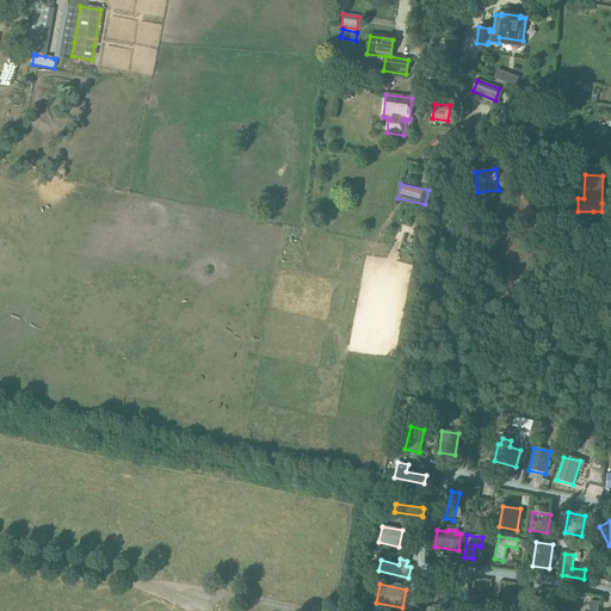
[(425,610),(446,610),(450,592),(440,591),(438,609),(426,608),(425,610)]
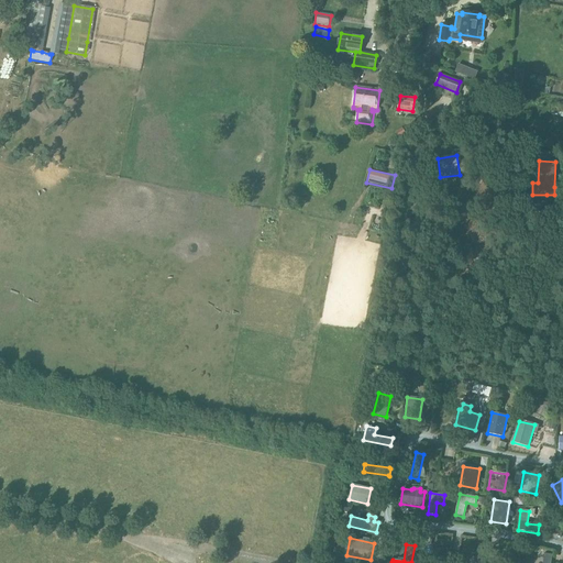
[(424,562),(445,562),(449,551),(440,549),(438,561),(426,559),(424,562)]
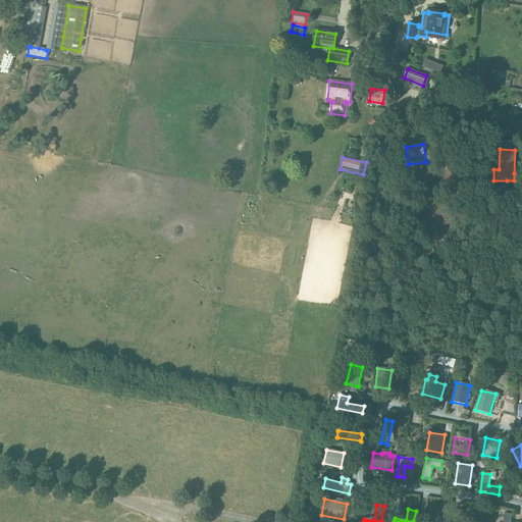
[(447,521),(449,513),(440,512),(438,521),(447,521)]
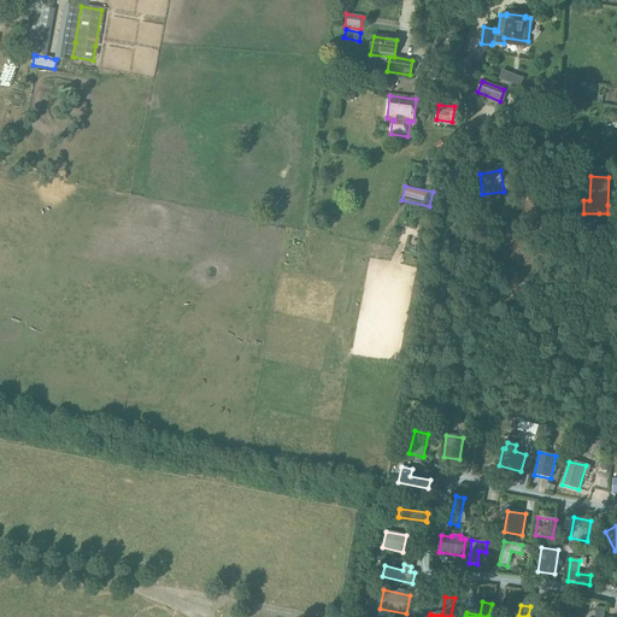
[(558,605),(556,616),(573,616),(575,606),(558,605)]
